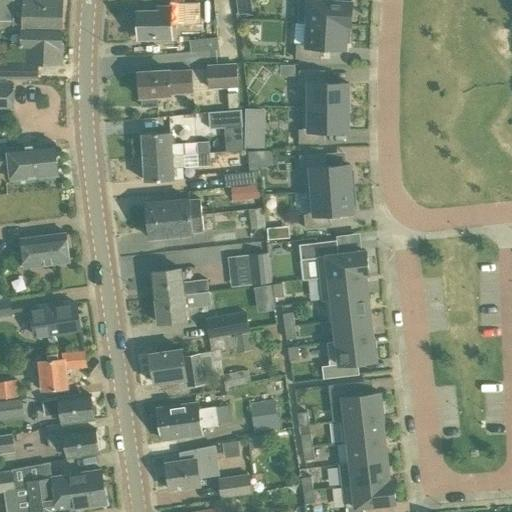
[(22,30),(62,31),(62,0),(0,0),(0,29),(22,30)]
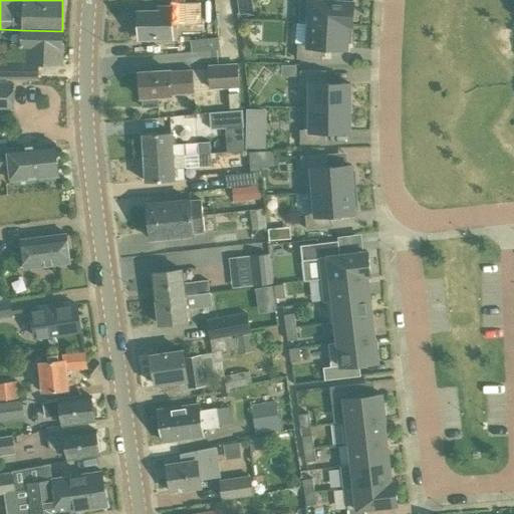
[(299,0),(299,22),(352,25),(353,1),(330,0),(299,0)]
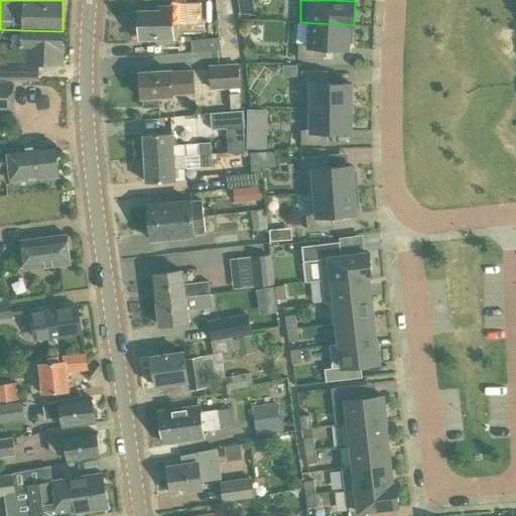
[(139,39),(172,38),(172,26),(203,25),(203,3),(171,3),(172,7),(158,8),(158,12),(138,12),(138,24),(135,26),(136,34),(138,35),(139,39)]
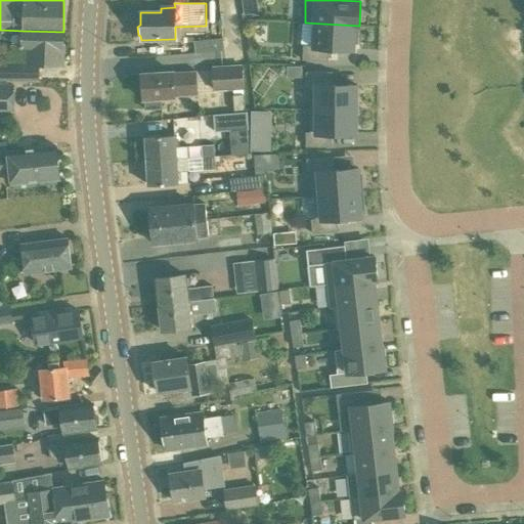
[(330,48),(354,49),(354,43),(356,43),(357,27),(359,27),(359,26),(305,23),(305,24),(314,24),(313,46),(303,45),(303,60),(329,61),(330,48)]
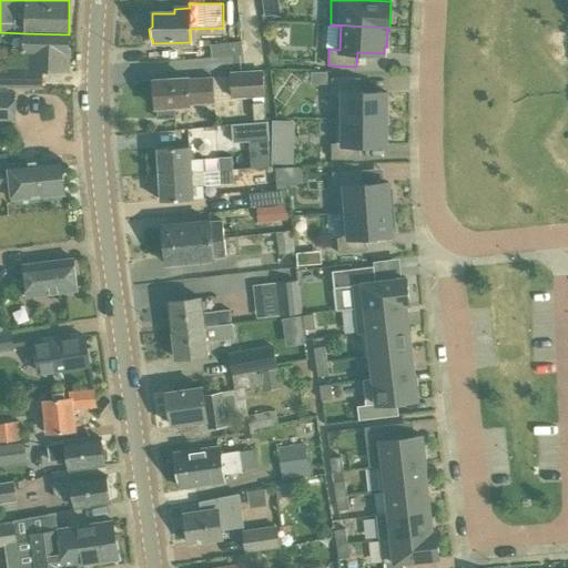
[(68,70),(69,34),(24,33),(23,49),(11,49),(7,58),(7,68),(0,68),(0,88),(43,89),(43,69),(68,70)]
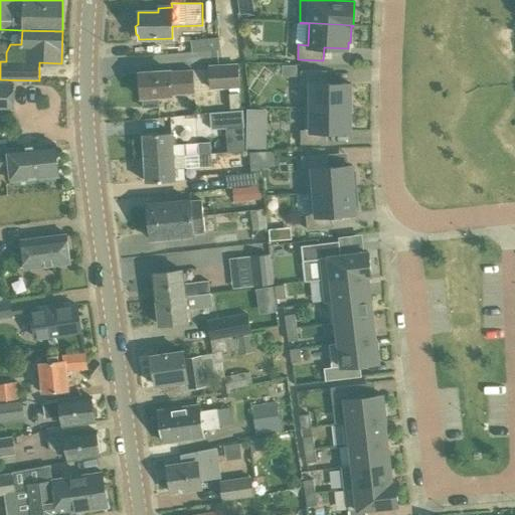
[(192,52),(221,49),(219,37),(191,40),(192,52)]
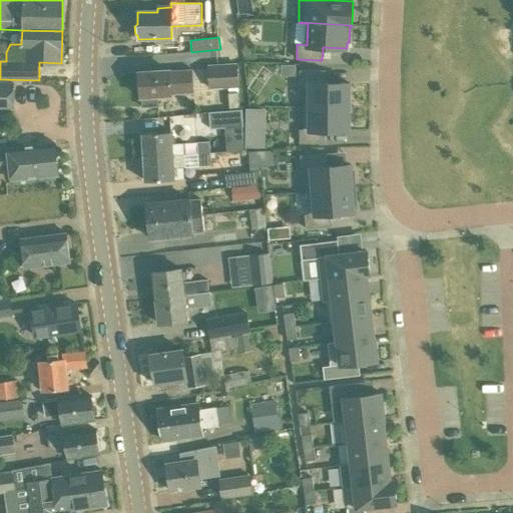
[(227,92),(238,91),(237,63),(207,65),(208,89),(227,89),(227,92)]
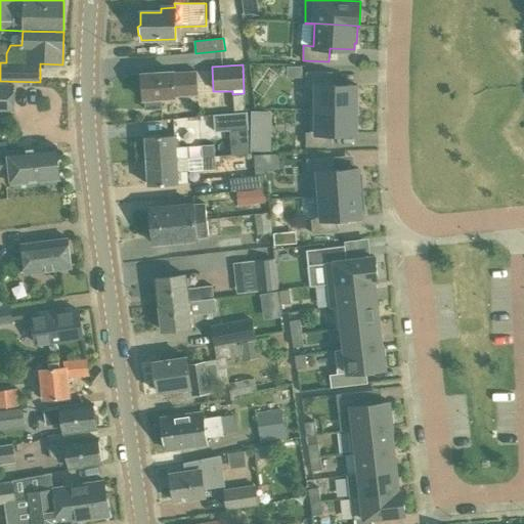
[(302,67),(287,67),(287,78),(302,78),(302,67)]
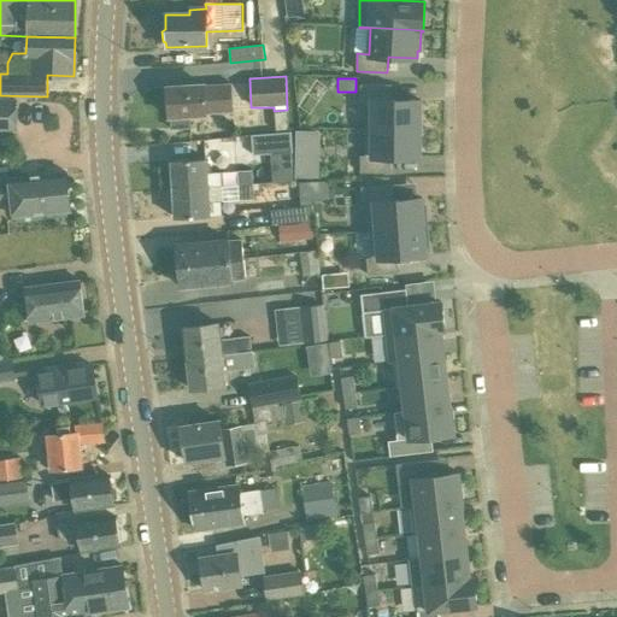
[(234,113),(233,83),(166,87),(166,90),(164,90),(165,105),(168,105),(169,117),(170,117),(171,129),(191,128),(189,116),(206,115),(234,113)]
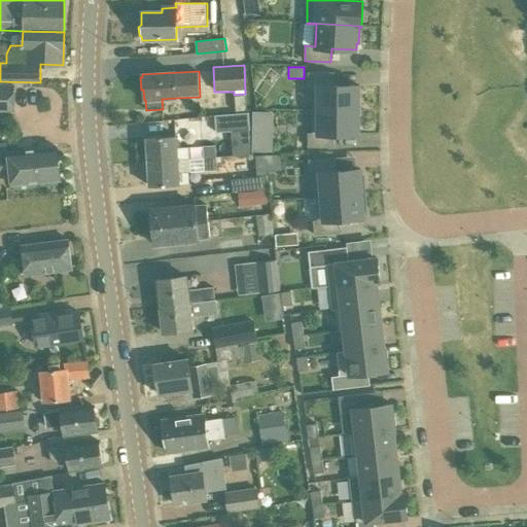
[(358,110),(358,85),(334,85),(334,72),(308,72),(308,86),(313,86),(312,110),(358,110)]
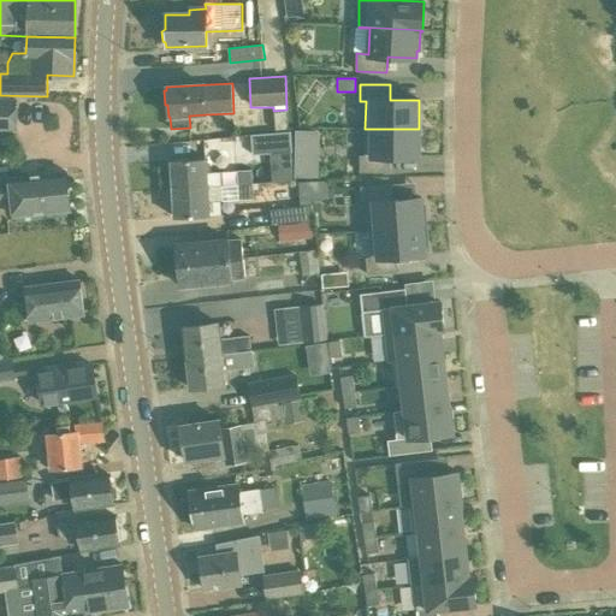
[(0,130),(17,131),(17,99),(0,99),(0,130)]
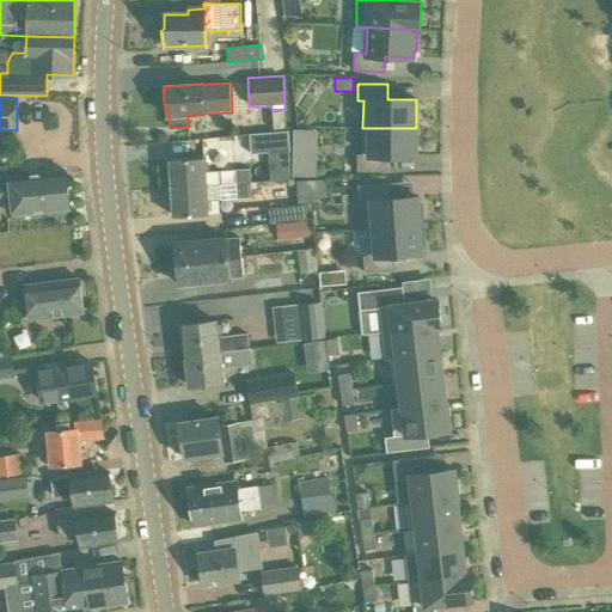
[(285,109),(271,110),(273,129),(286,129),(285,109)]
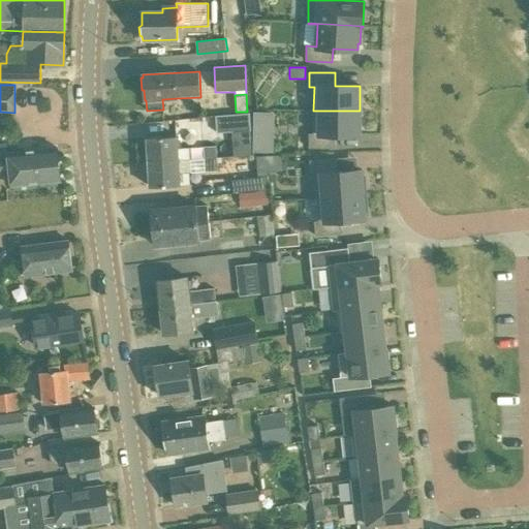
[(335,134),(360,134),(360,111),(313,111),(313,133),(309,133),(309,148),(335,148),(335,134)]
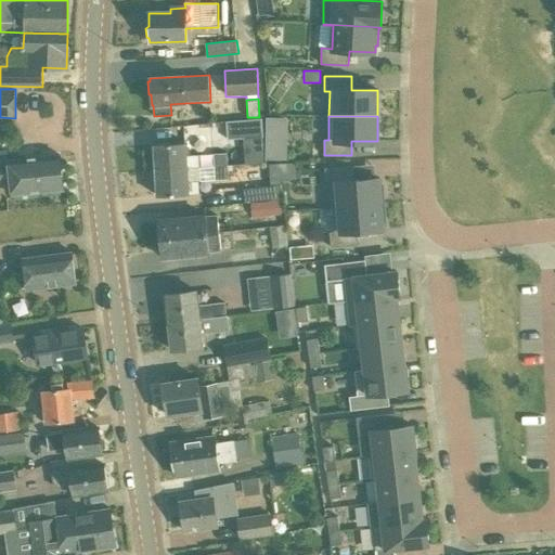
[(228,140),(263,138),(261,119),(226,121),(228,140)]
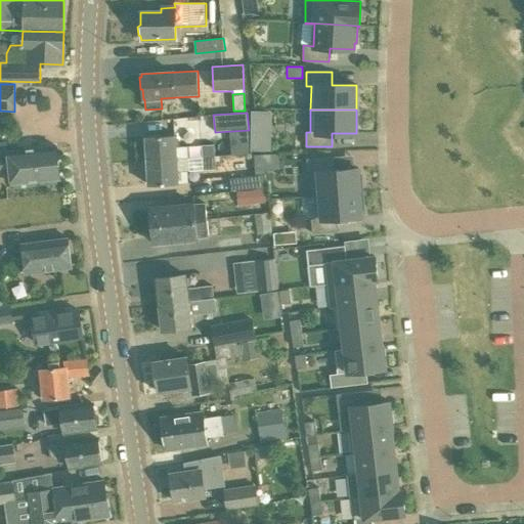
[(147,161),(188,159),(187,146),(175,147),(174,134),(145,136),(147,161)]
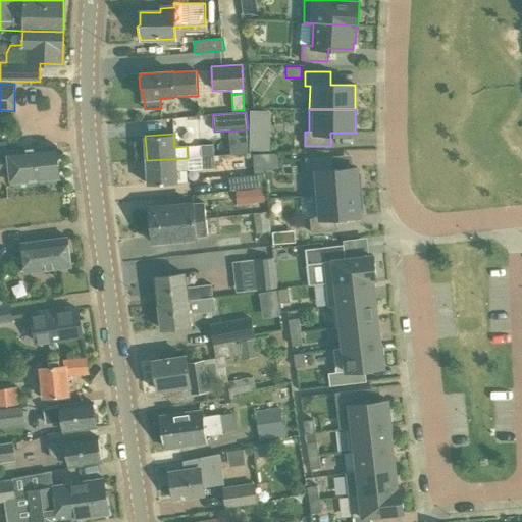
[(201,157),(214,156),(213,144),(201,145),(201,157)]
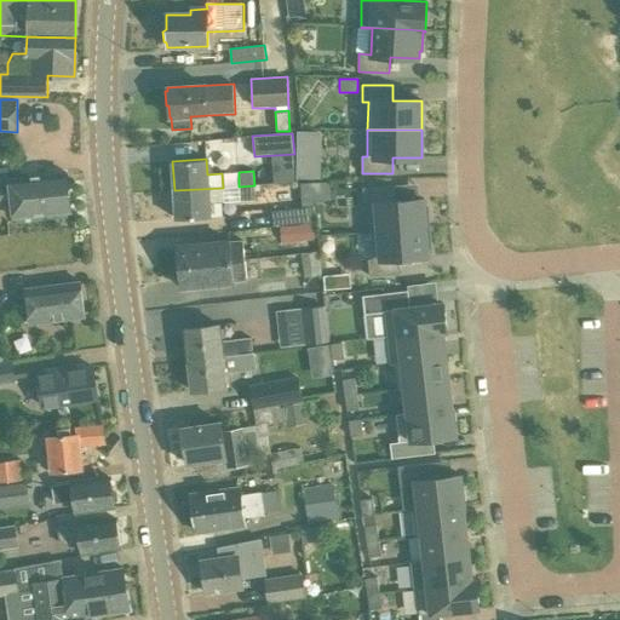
[(70,212),(67,173),(9,179),(9,181),(0,182),(0,206),(12,206),(13,218),(70,212)]
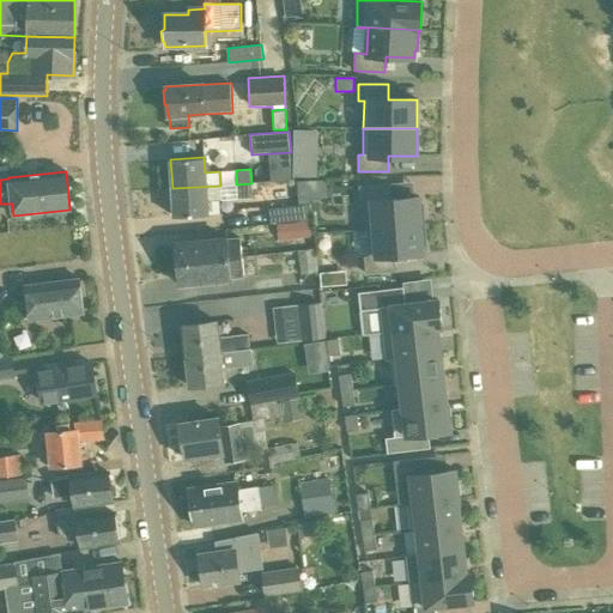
[(309,180),(297,181),(298,204),(311,204),(310,199),(309,180)]
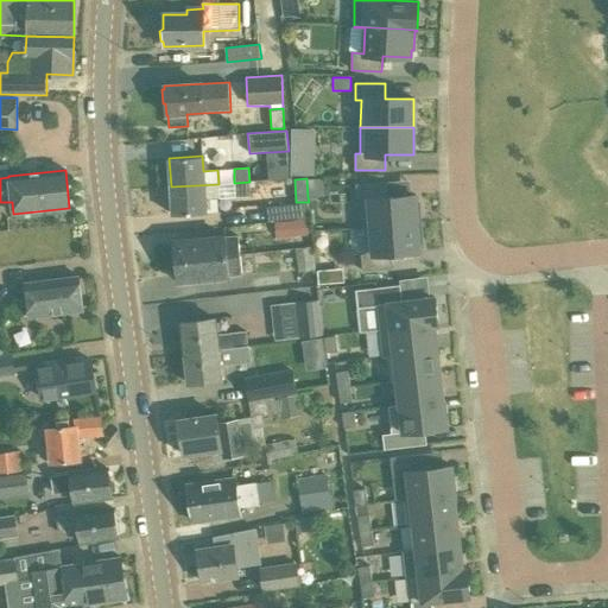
[(249,182),(234,183),(235,197),(251,196),(249,182)]
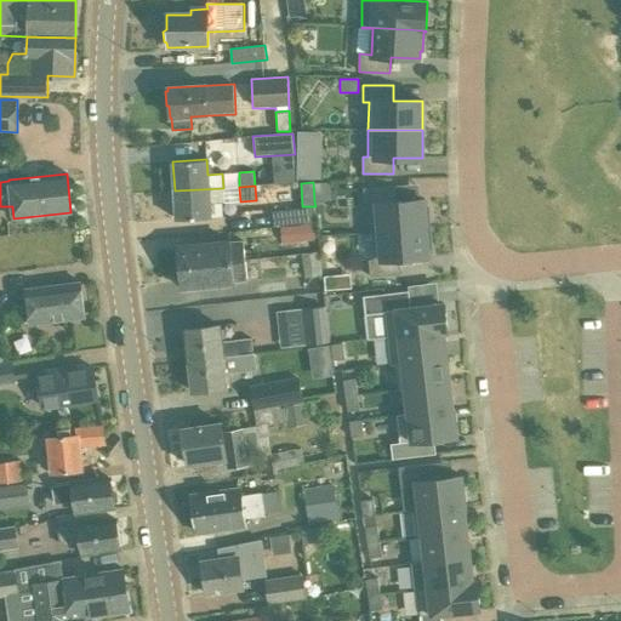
[(394,186),(364,188),(366,233),(429,228),(428,206),(425,206),(425,199),(396,201),(394,186)]
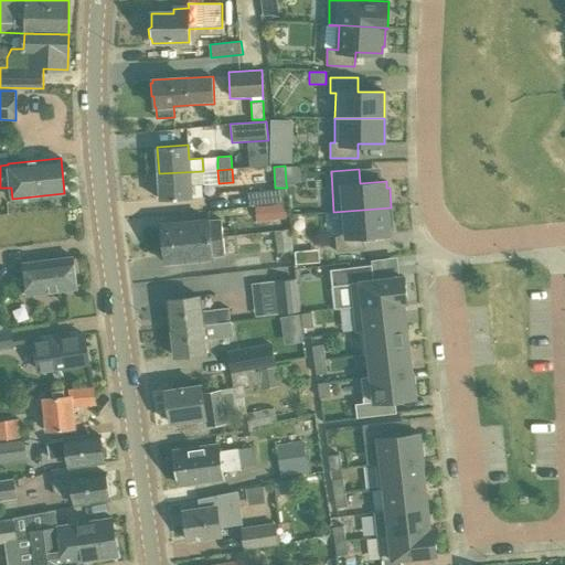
[(203,171),(159,173),(160,201),(191,199),(191,185),(204,184),(203,171)]
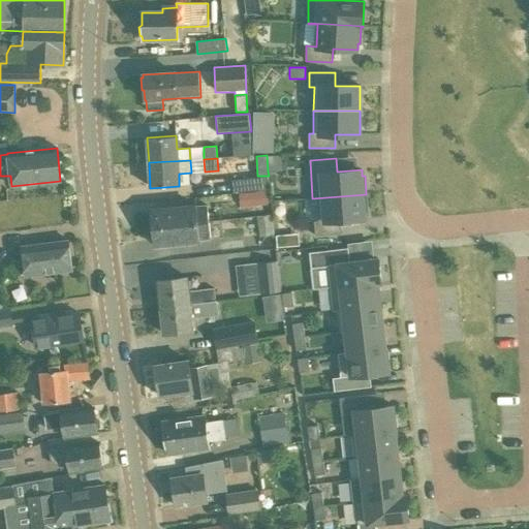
[(241,193),(267,190),(266,176),(256,177),(231,180),(231,178),(210,180),(212,196),(241,193)]
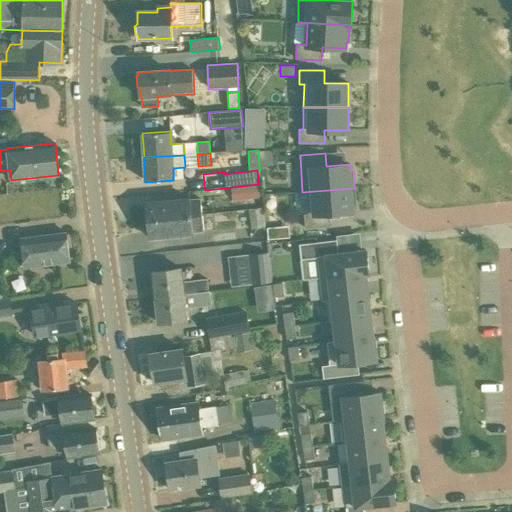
[(247,186),(248,199),(261,198),(260,185),(247,186)]
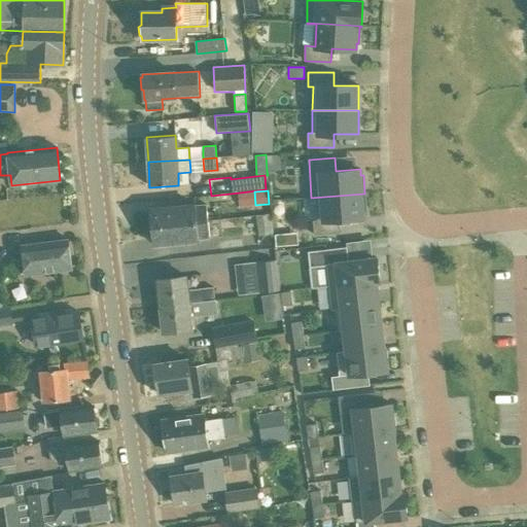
[(364,194),(311,198),(311,199),(316,198),(318,219),(313,220),(314,235),(340,233),(340,219),(363,217),(363,211),(365,211),(364,194)]
